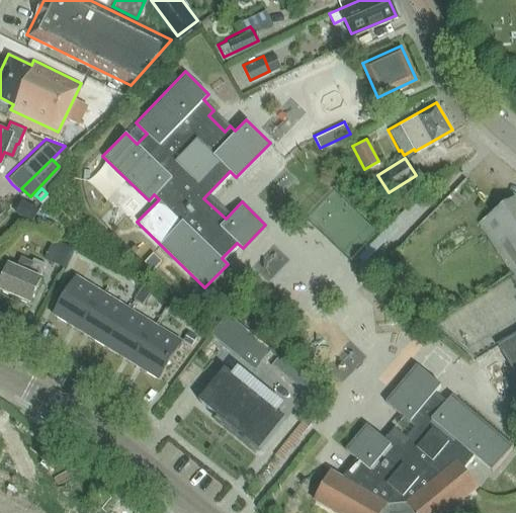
[(515,197),(514,195),(478,220),(515,278),(515,197)]
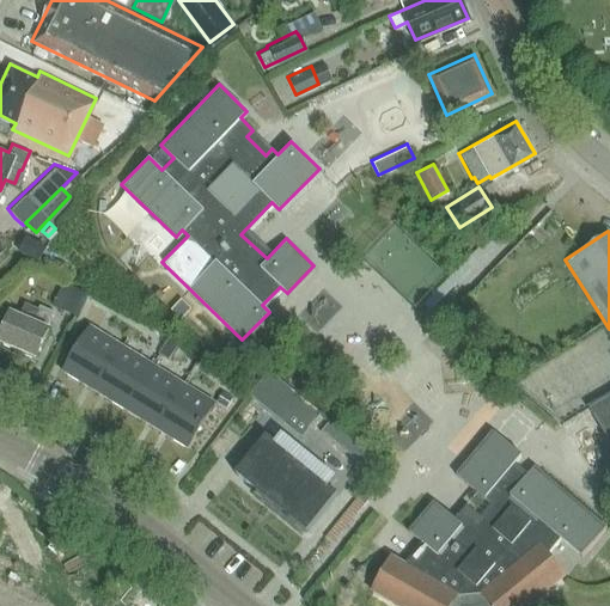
[(37,259),(44,245),(25,236),(18,250),(37,259)]
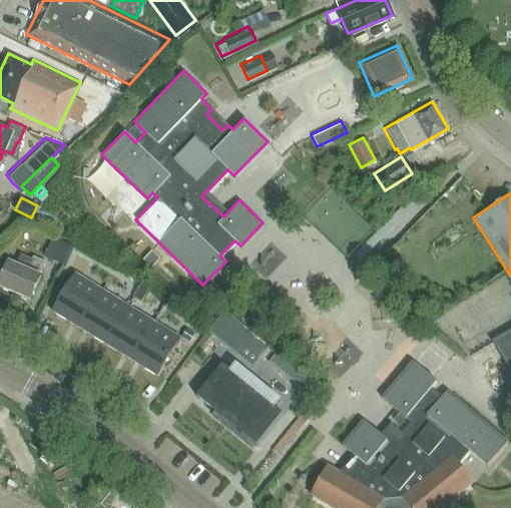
[(48,258),(60,263),(69,243),(50,234),(42,255),(48,258)]
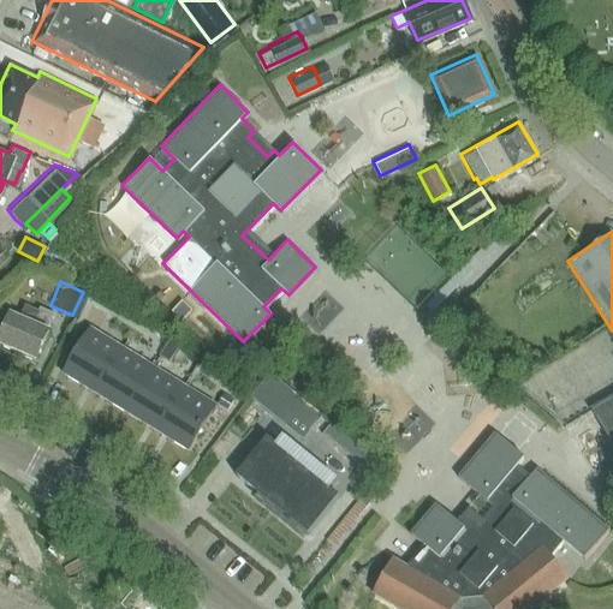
[(178,296),(168,306),(179,317),(189,306),(178,296)]
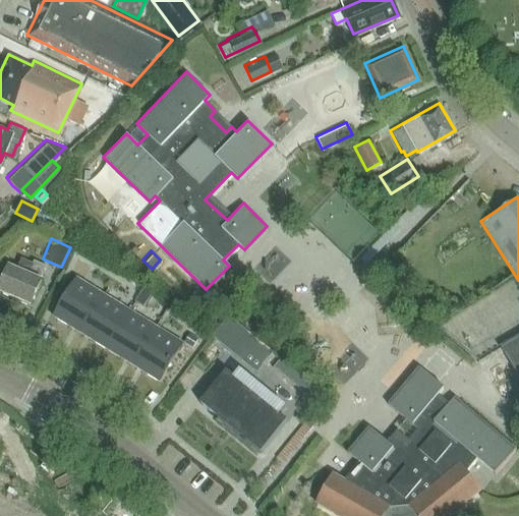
[(44,264),(33,258),(32,260),(20,255),(15,268),(8,265),(0,283),(0,290),(30,302),(40,278),(38,278),(44,264)]
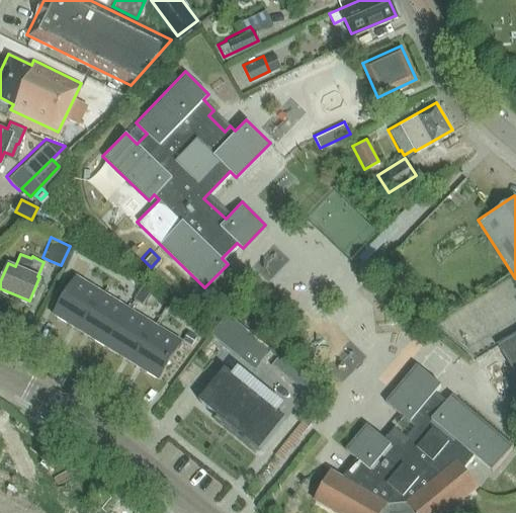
[(75,274),(51,312),(78,329),(101,290),(75,274)]
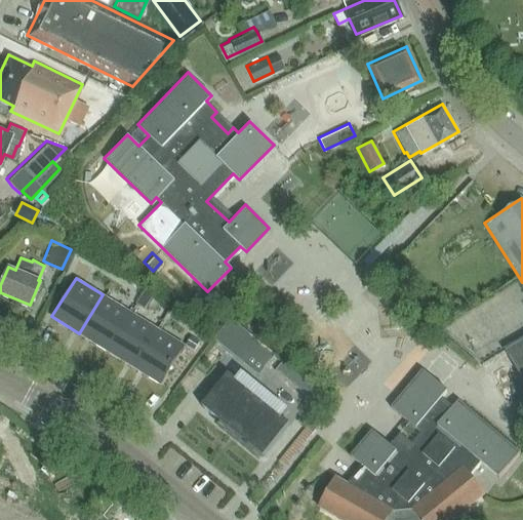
[(151,293),(143,288),(135,298),(144,304),(151,293)]
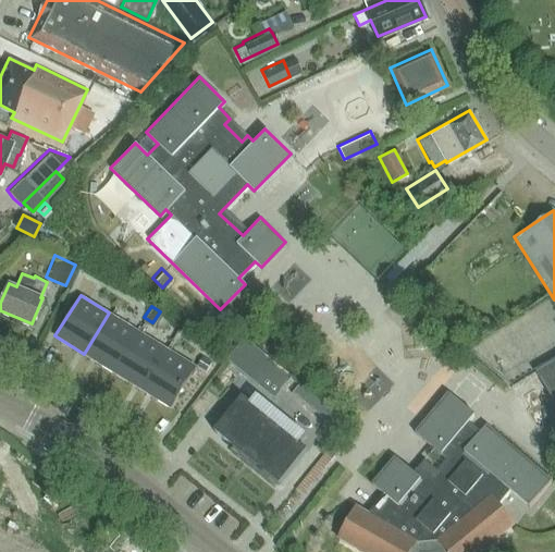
[(109,313),(84,354),(112,370),(137,330),(109,313)]
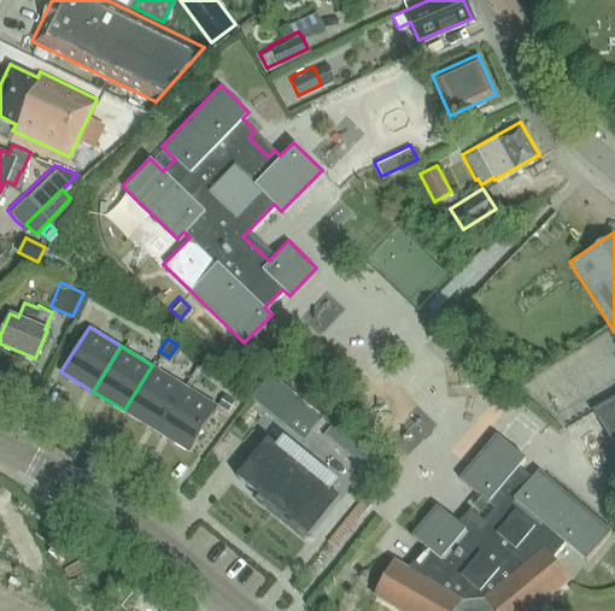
[(152,365),(124,410),(154,429),(182,385),(152,365)]
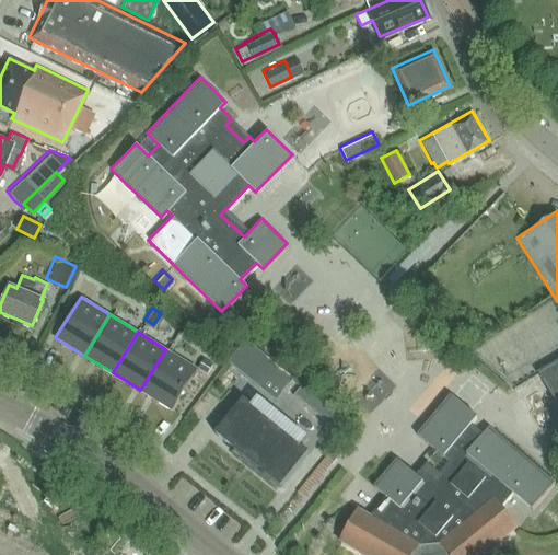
[(290,377),(241,337),(223,359),(256,384),(266,372),(282,385),(290,377)]
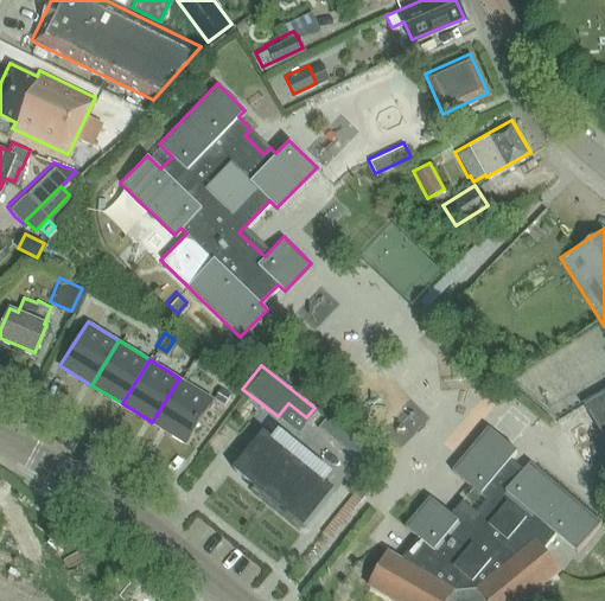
[(179,378),(152,422),(184,441),(211,397),(179,378)]
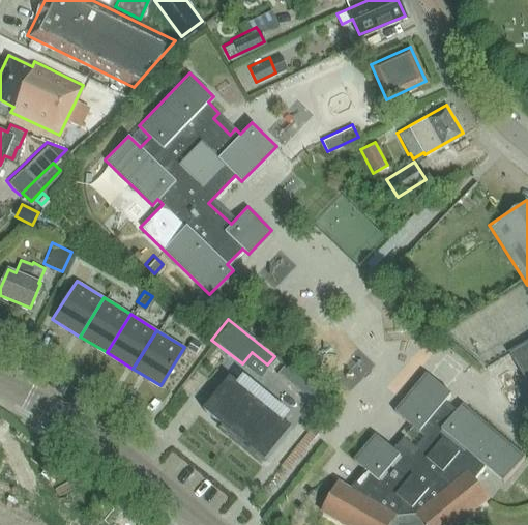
[(184,346),(194,352),(200,342),(191,337),(184,346)]
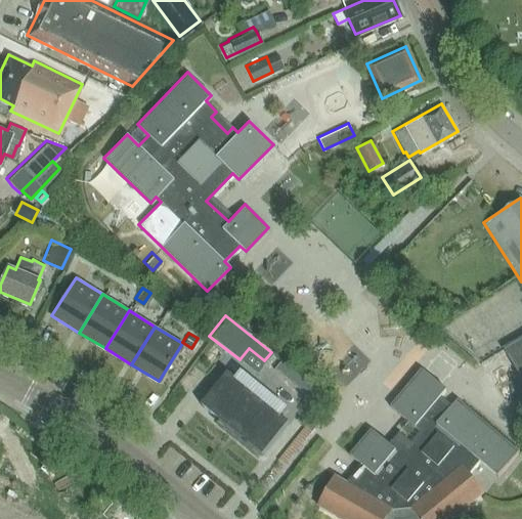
[(521,380),(521,335),(503,348),(521,380)]
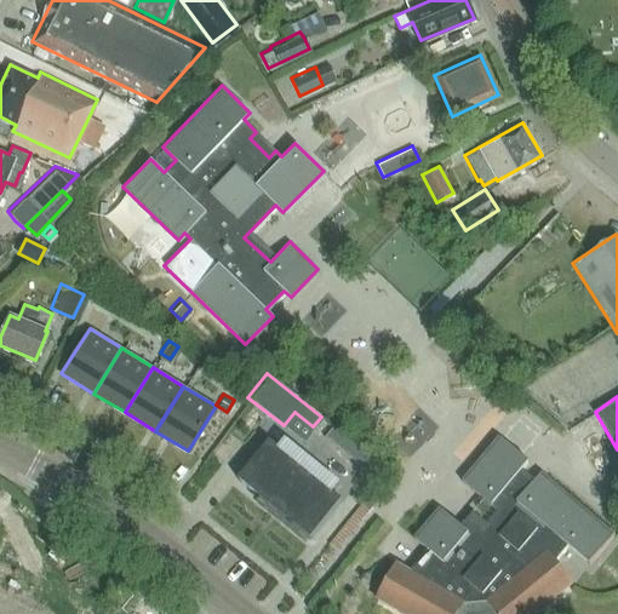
[(371,457),(332,425),(324,435),(362,466),(371,457)]
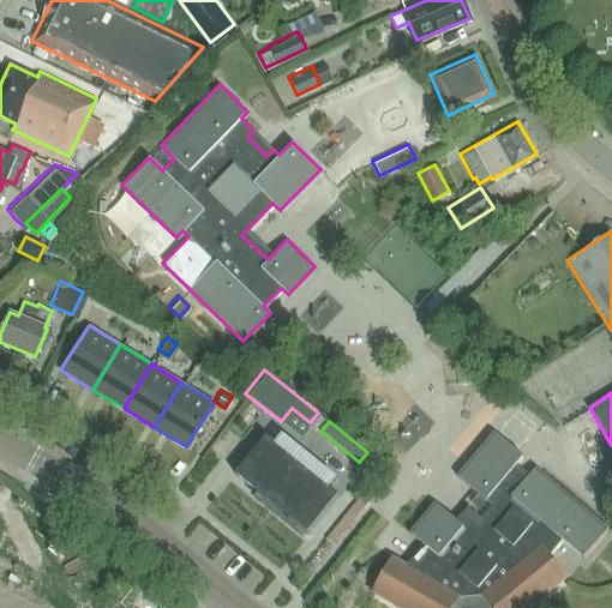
[(582,555),(607,525),(535,465),(522,480),(510,469),(522,455),(492,429),(455,474),(491,504),(480,517),(473,511),(461,524),(433,500),(408,530),(423,542),(403,564),(390,557),(371,590),(402,607),(523,607),(565,575),(546,554),(561,537),(582,555)]
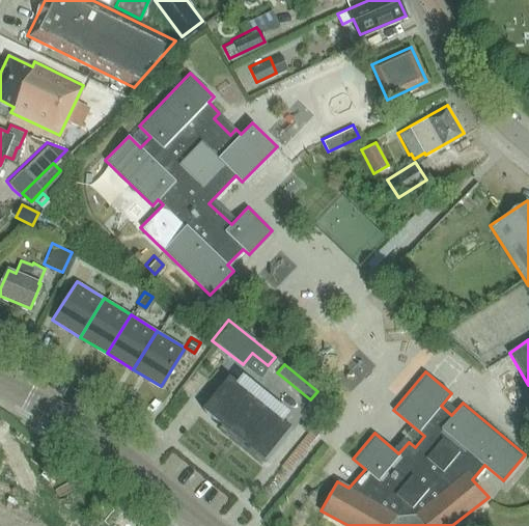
[(272,402),(268,407),(229,376),(203,409),(265,459),(290,426),(279,417),(284,411),(272,402)]
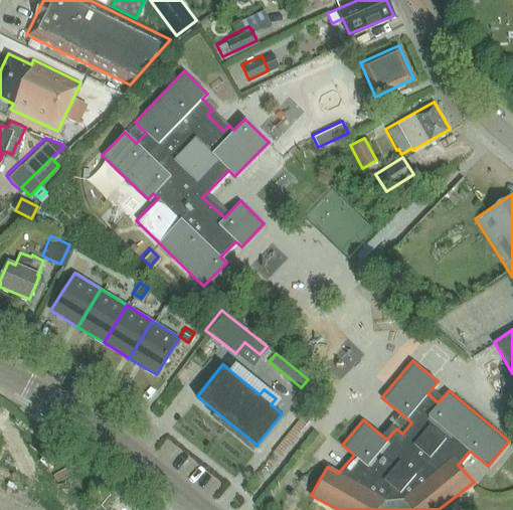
[(318,386),(308,379),(295,395),(304,402),(318,386)]
